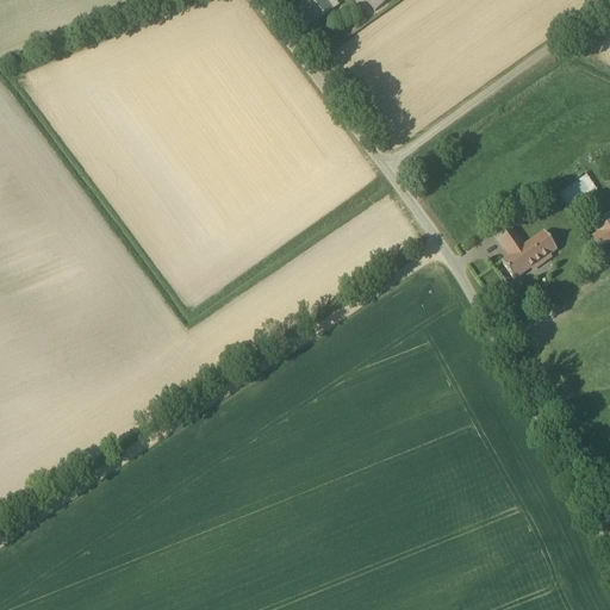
[(331,12),(322,0),(297,0),(296,0),(304,11),(306,10),(316,24),(331,12)]
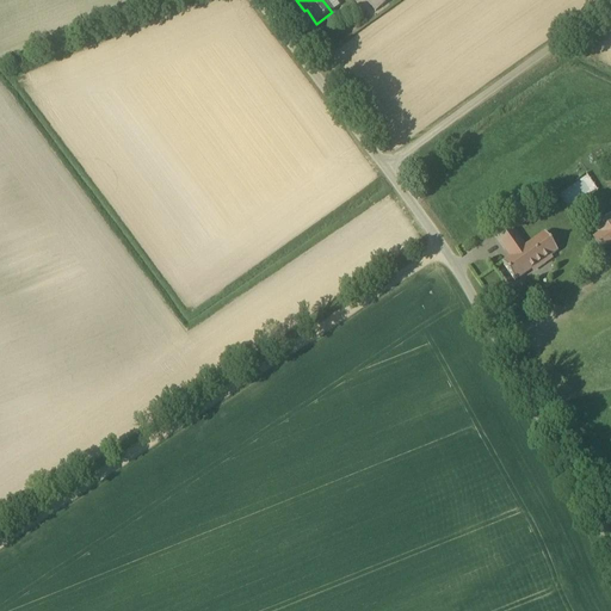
[(366,0),(376,12),(390,0),(366,0)]
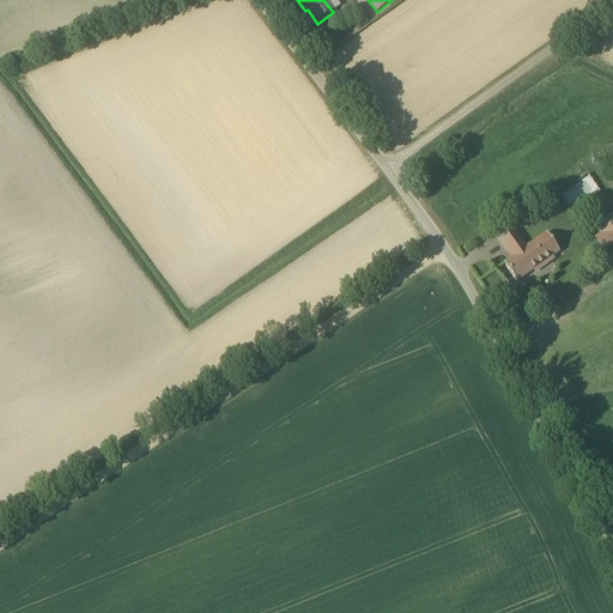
[(569,206),(598,192),(590,176),(560,192),(569,206)]
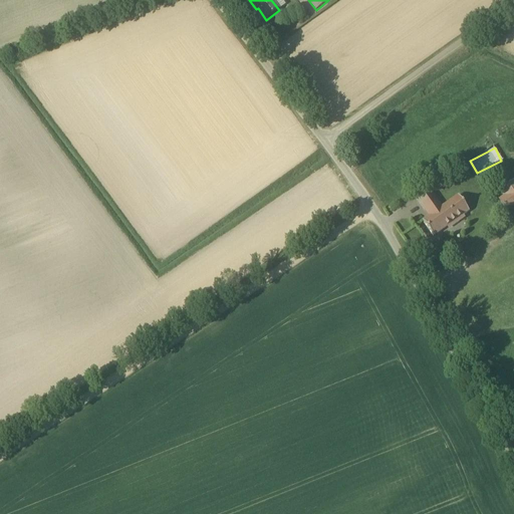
[(503,197),(498,200),(507,213),(512,209),(513,211),(513,181),(500,191),(503,197)]
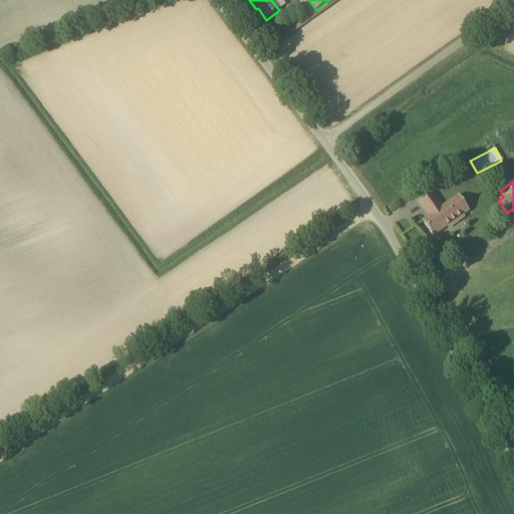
[(425,211),(438,202),(428,189),(416,197),(425,211)]
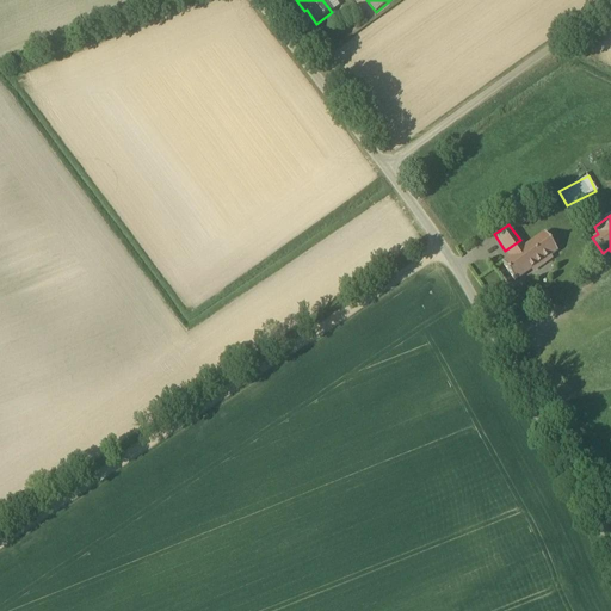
[(537,270),(547,264),(544,261),(557,252),(545,234),(503,264),(516,282),(536,267),(537,270)]
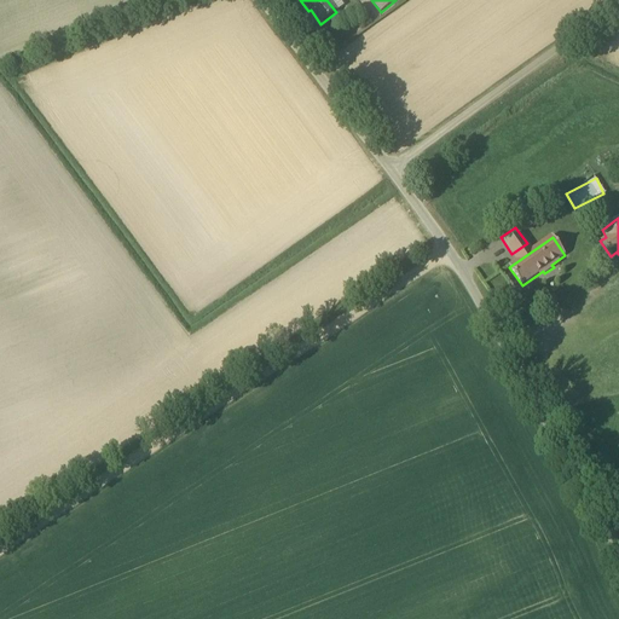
All buildings are outlined.
